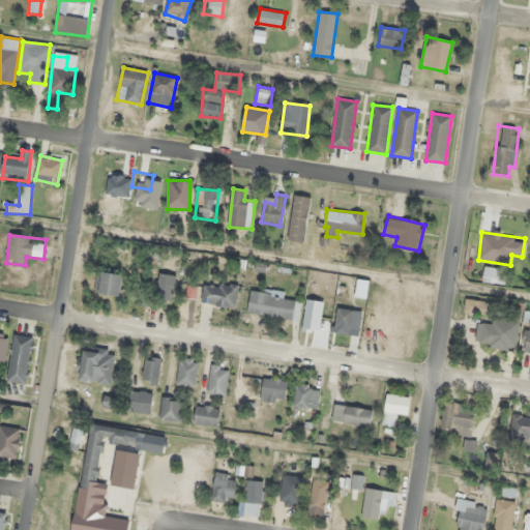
[(506,284),(507,268),(483,267),(482,283),(506,284)]
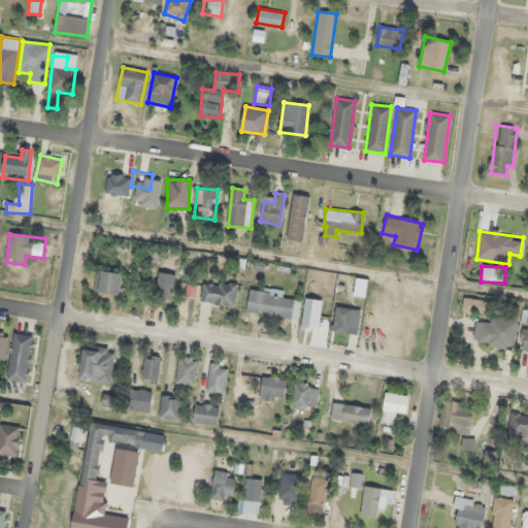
[(120,295),(123,273),(97,270),(94,292),(120,295)]
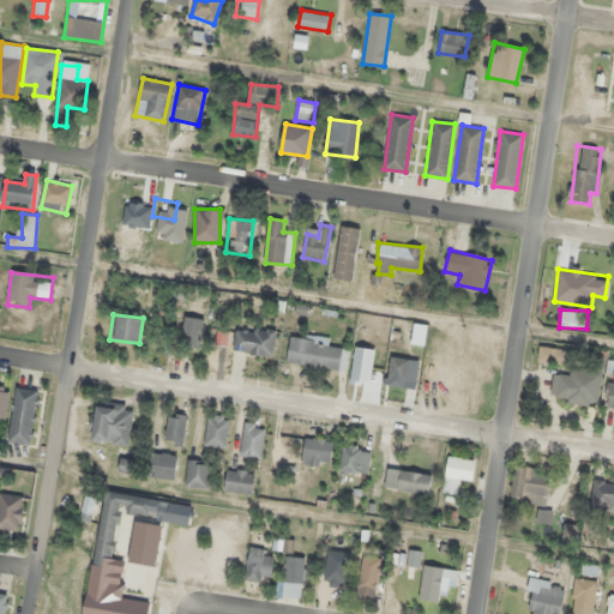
[(202,318),(182,318),(182,347),(202,347),(202,318)]
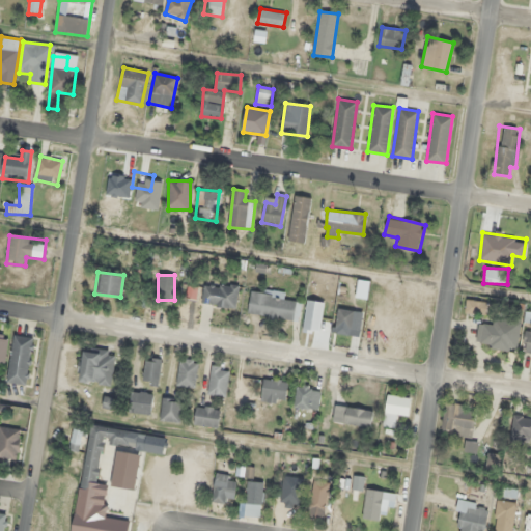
[(238,284),(203,284),(203,306),(238,306),(238,284)]
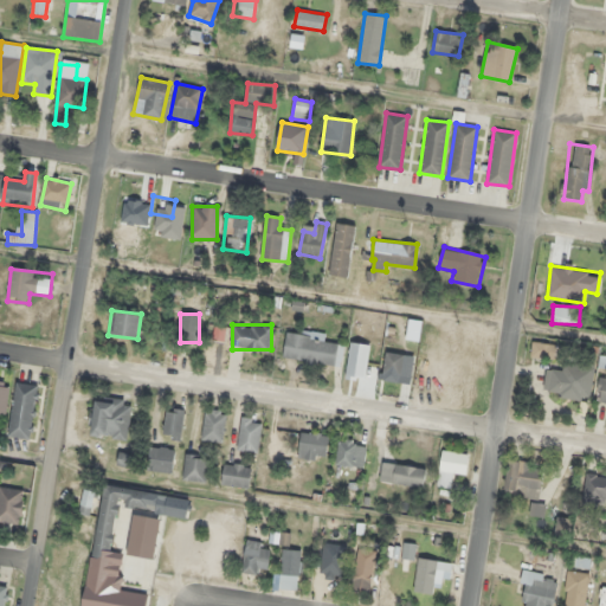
[(341,367),(345,343),(324,341),(324,336),(287,330),(283,359),(341,367)]
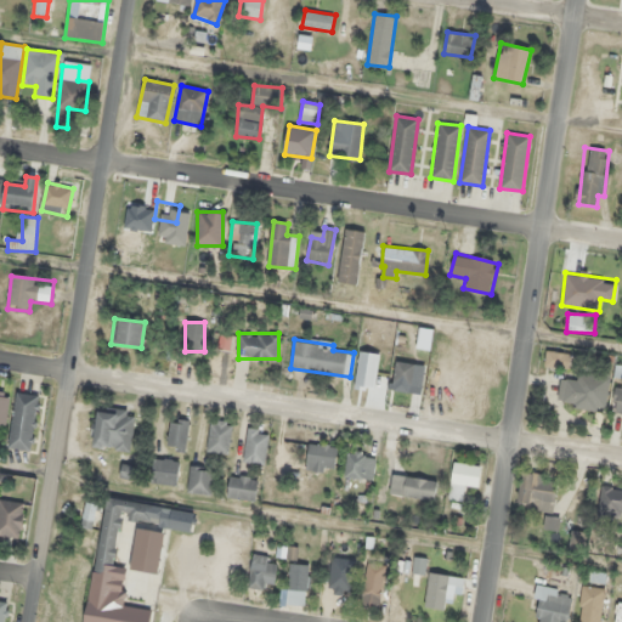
[(571,355),(547,351),(544,365),(569,369),(571,355)]
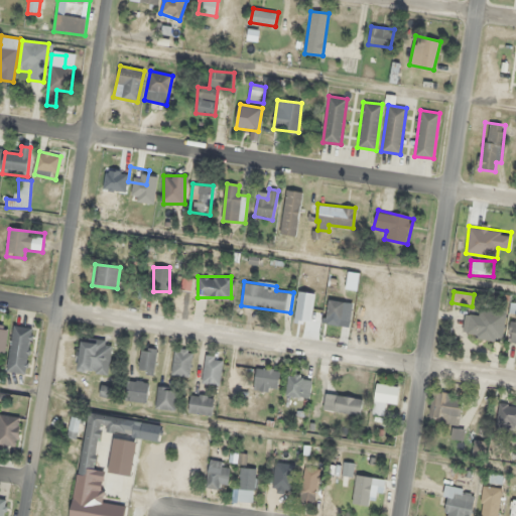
[(466,314),(463,335),(502,342),(507,313),(480,308),(478,316),(466,314)]
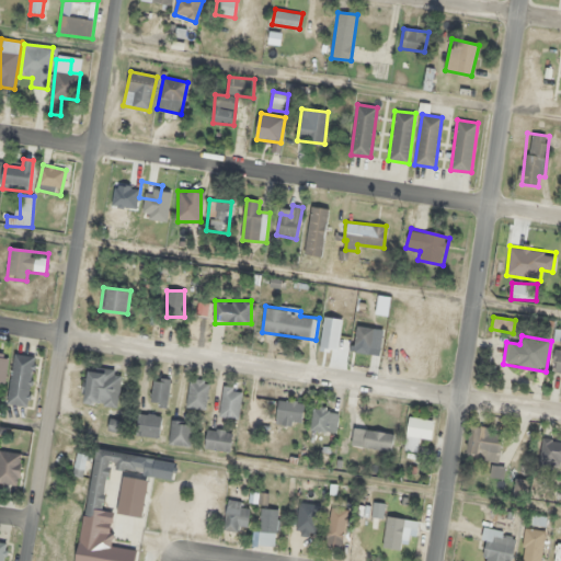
[(27,407),(34,357),(14,354),(8,404),(27,407)]
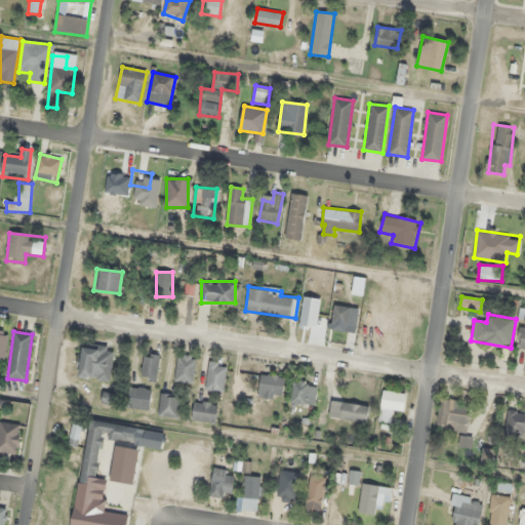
[(111,381),(114,347),(82,344),(78,377),(111,381)]
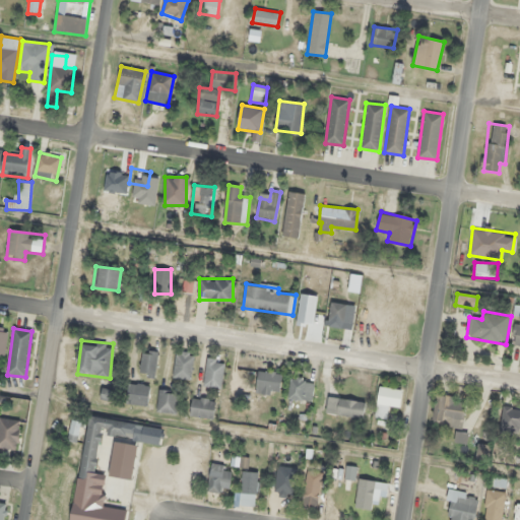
[(158,351),(142,349),(140,373),(155,375),(158,351)]
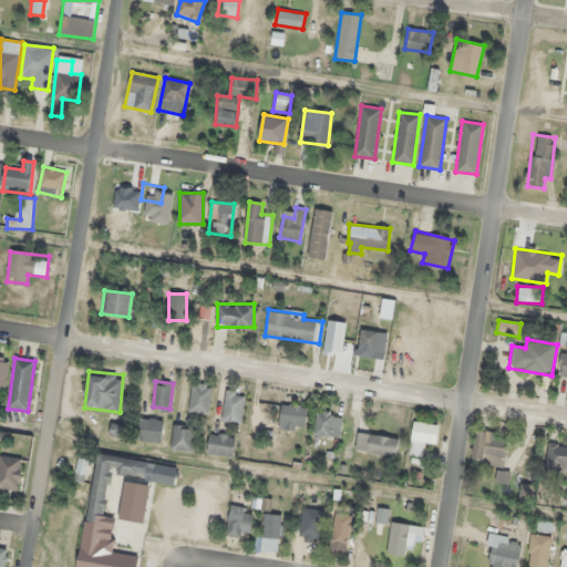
[(207,414),(212,385),(193,382),(187,411),(207,414)]
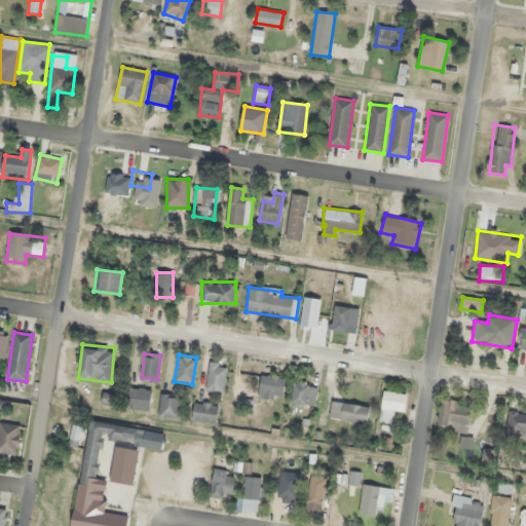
[(227,364),(210,362),(205,390),(224,392),(227,364)]
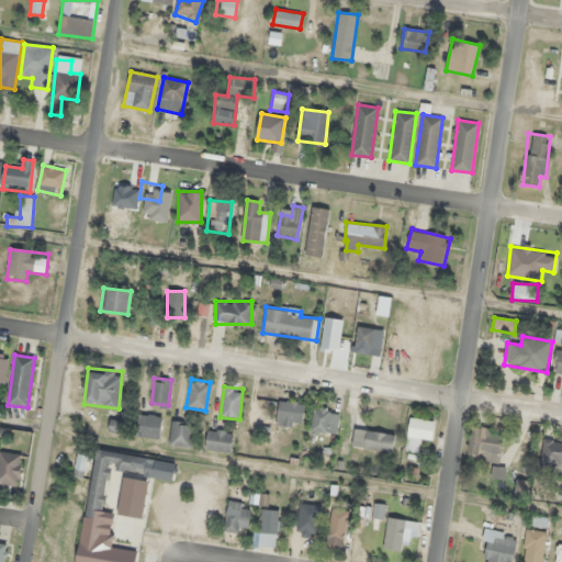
[(305,404),(280,400),(276,425),(301,429),(305,404)]
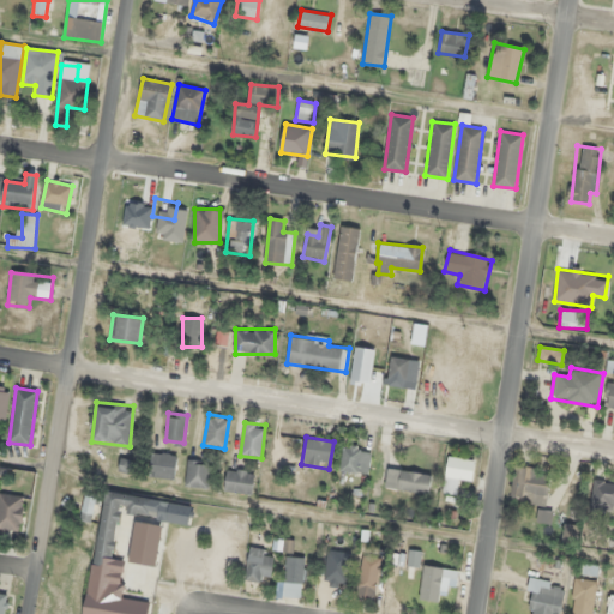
[(371,447),(342,446),(341,473),(369,474),(371,447)]
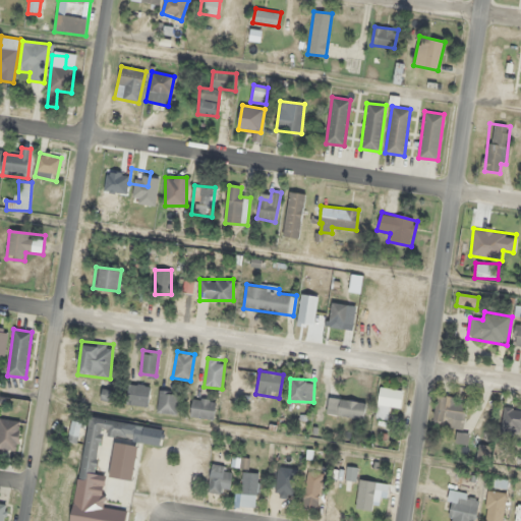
[(127,404),(148,406),(150,386),(128,384),(127,404)]
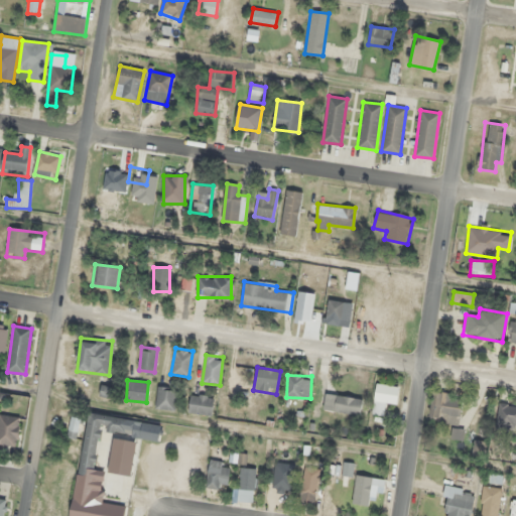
[(372,410),(382,411),(384,402),(396,404),(399,387),(377,383),(372,410)]
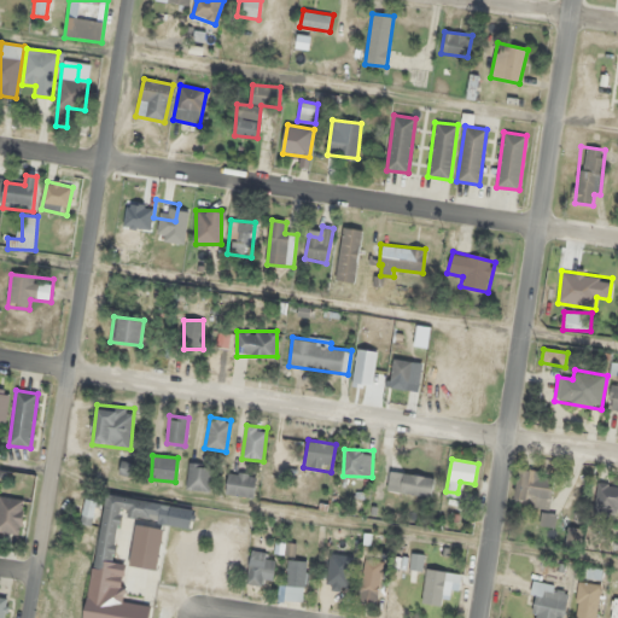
[(187,490),(210,491),(211,465),(187,464),(187,490)]
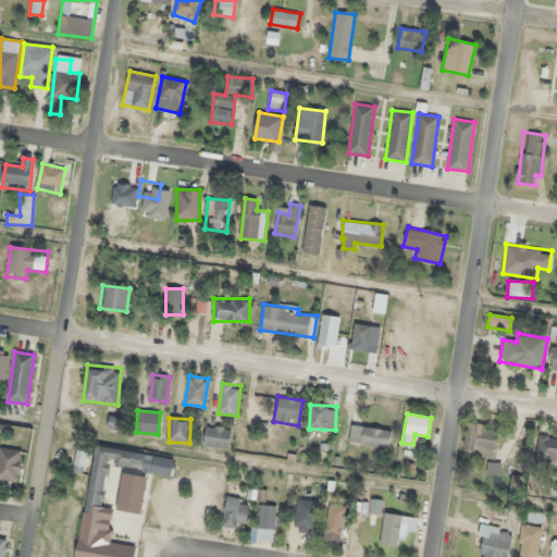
[(392,431),(351,424),(349,443),(388,449),(392,431)]
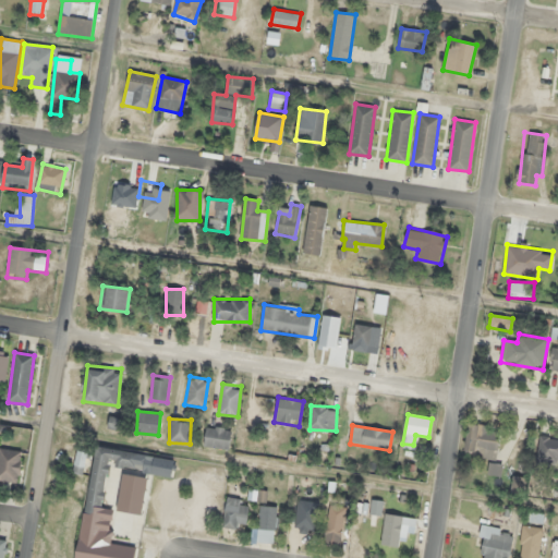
[(497,425),(465,427),(468,457),(498,456),(497,425)]
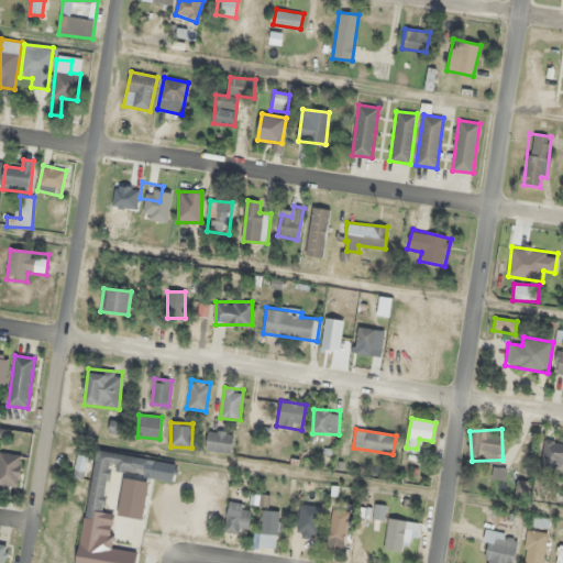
[(233,452),(234,432),(207,431),(206,451),(233,452)]
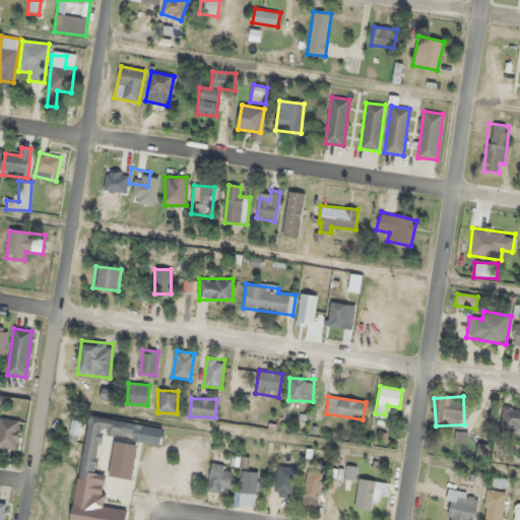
[(519,408),(503,406),(499,433),(519,435),(519,408)]
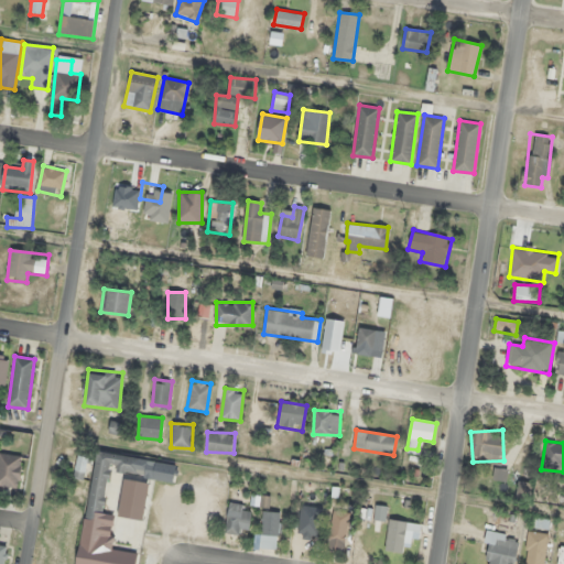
[(137,563),(139,552),(111,549),(116,514),(105,513),(111,472),(138,475),(140,457),(95,451),(77,563),(137,563)]
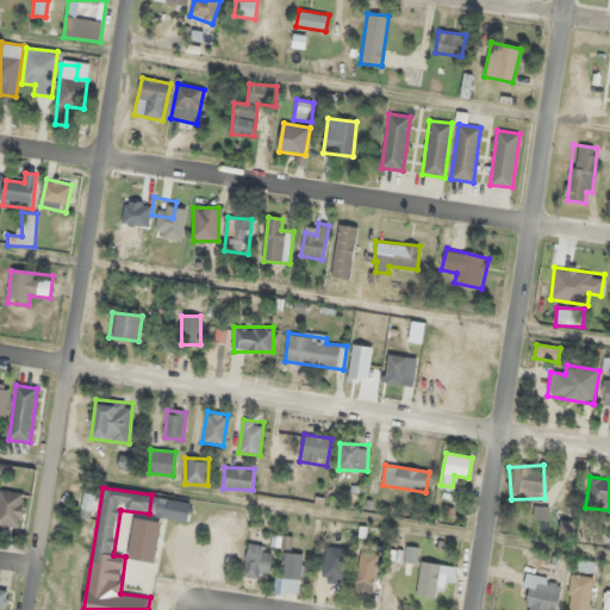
[(0,524),(20,528),(24,493),(0,490),(0,524)]
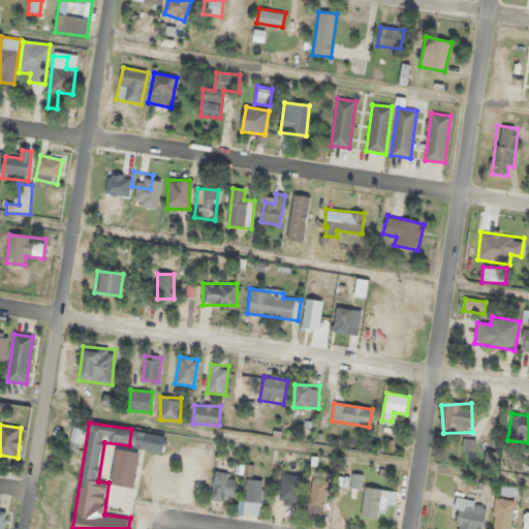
[(84,430),(74,428),(68,446),(76,449),(84,430)]
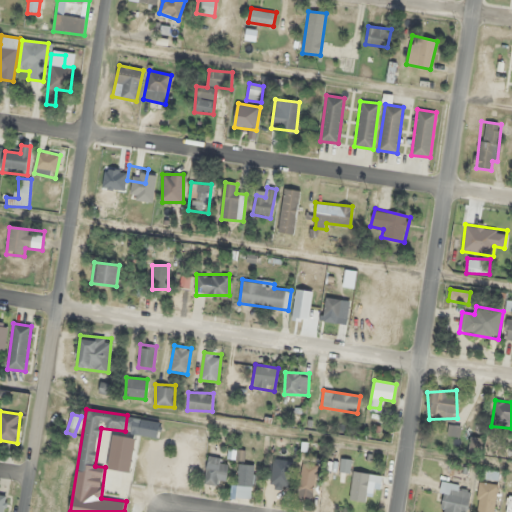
[(480,453),(483,438),(471,436),(468,451),(480,453)]
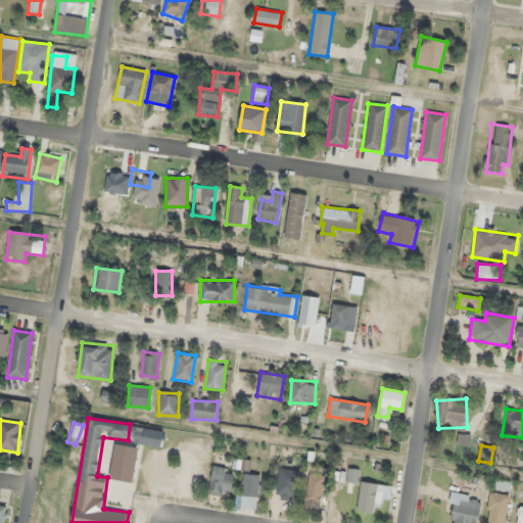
[(233,468),(210,467),(209,495),(232,495),(233,468)]
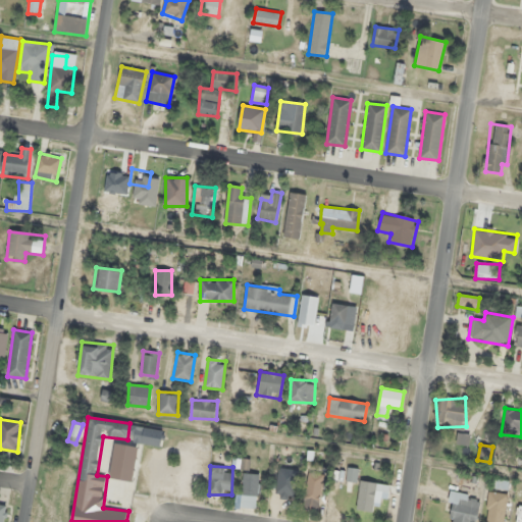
[(275,499),(295,501),(298,469),(278,467),(275,499)]
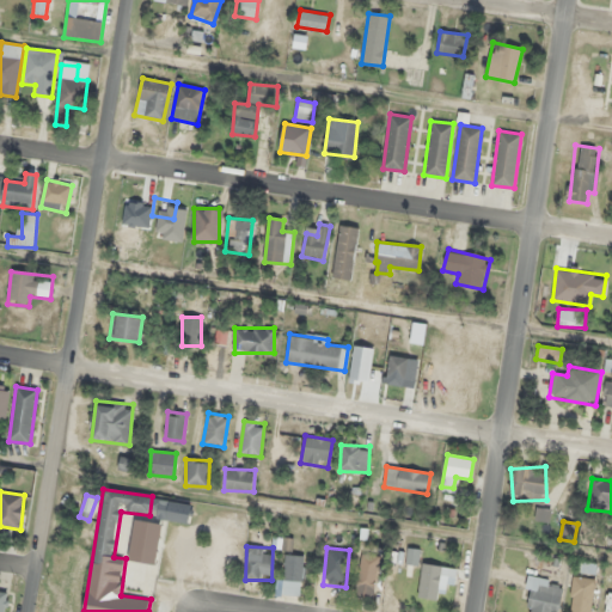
[(380,555),(361,552),(355,597),(374,600),(380,555)]
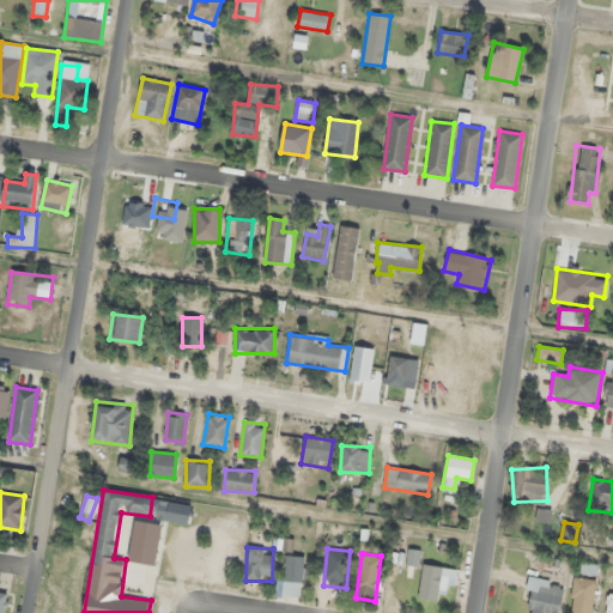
[(307,556),(281,556),(281,596),(307,596),(307,556)]
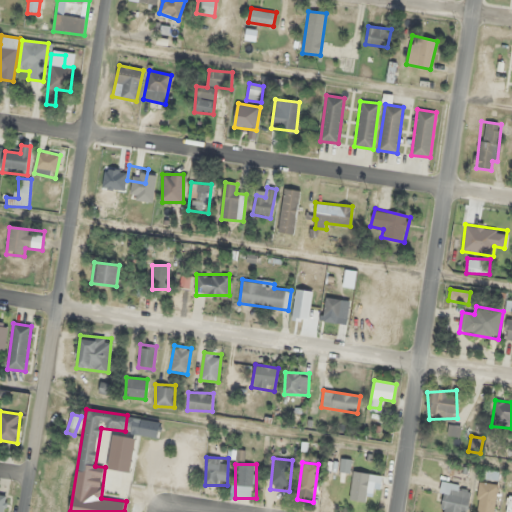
[(379,493),(382,476),(354,471),(349,499),(368,502),(370,491),(379,493)]
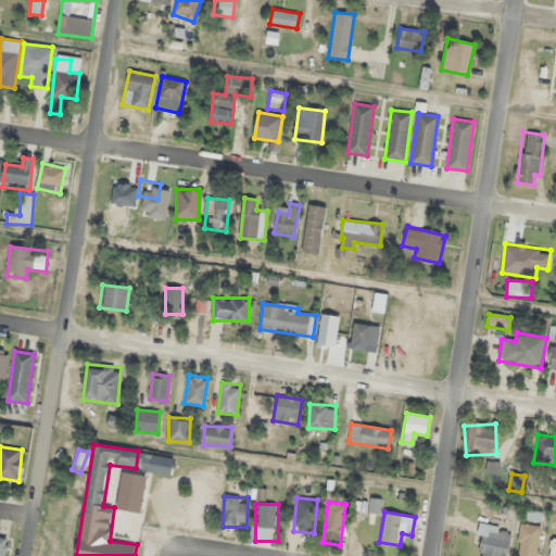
[(506,555),(513,530),(480,523),(475,552),(482,553),(481,555),(506,555)]
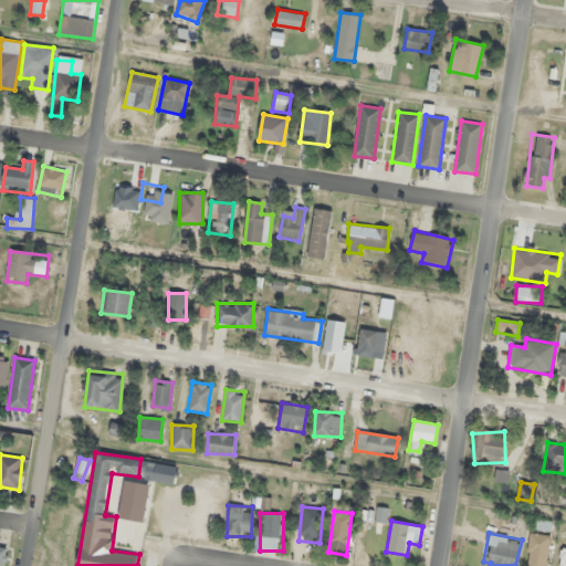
[(528,565),(549,565),(549,534),(528,534),(528,565)]
